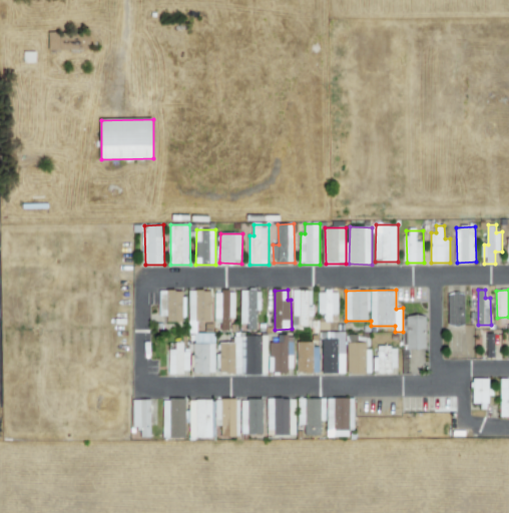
[(167,322),(185,322),(186,291),(168,291),(167,322)]
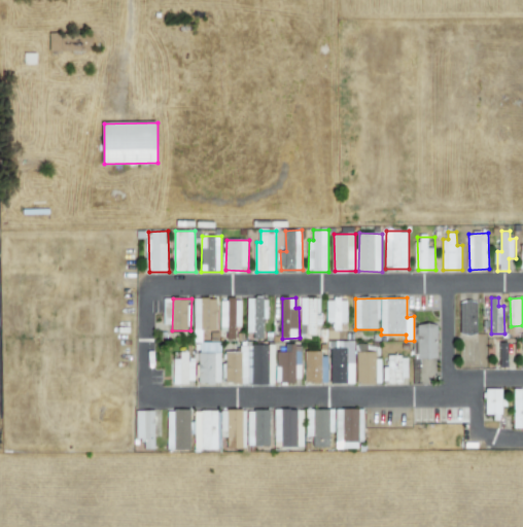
[(196,299),(197,337),(203,337),(203,329),(218,329),(218,299),(196,299)]
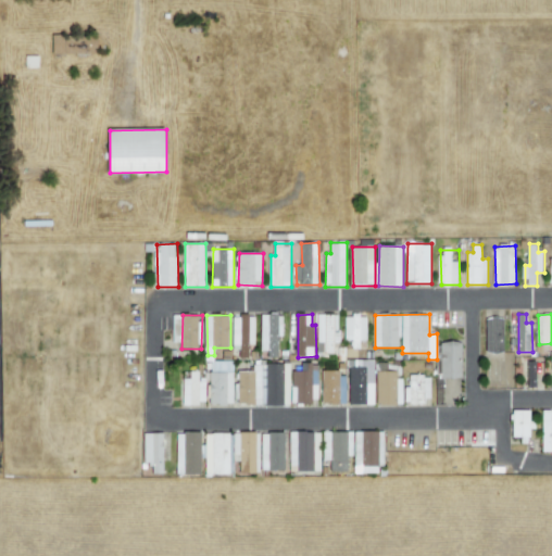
[(326,354),(338,354),(338,316),(320,315),(318,342),(326,342),(326,354)]
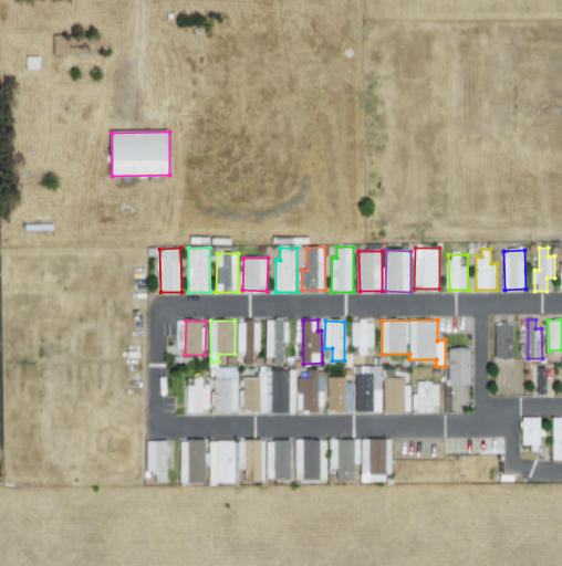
[(496,359),(514,359),(514,324),(497,324),(496,359)]
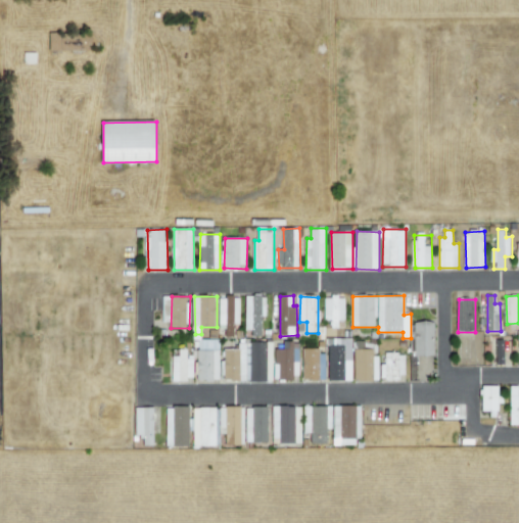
[(234,329),(234,325),(227,325),(228,310),(222,308),(221,328),(234,329)]
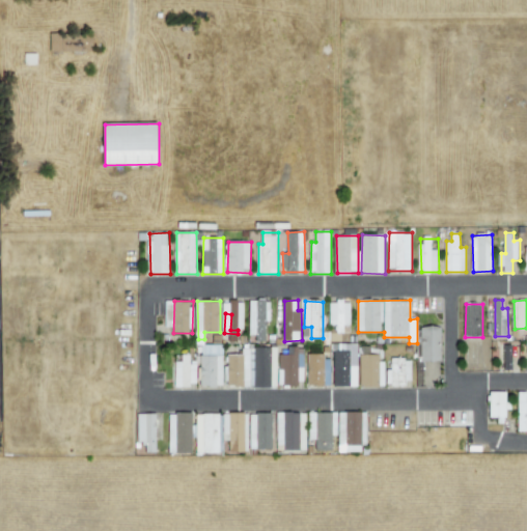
[(358,343),(334,343),(335,387),(359,387),(358,343)]
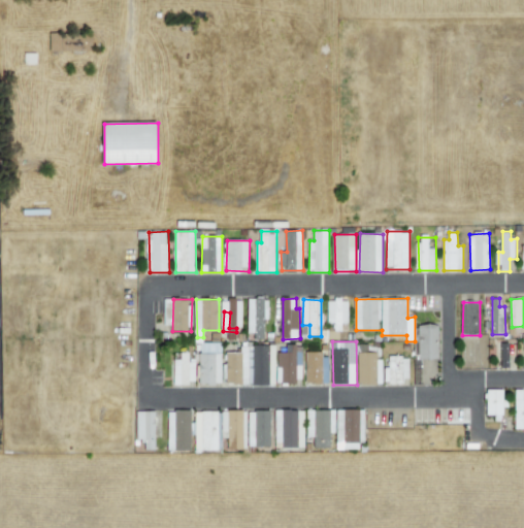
[(223,384),(223,343),(201,342),(200,384),(223,384)]
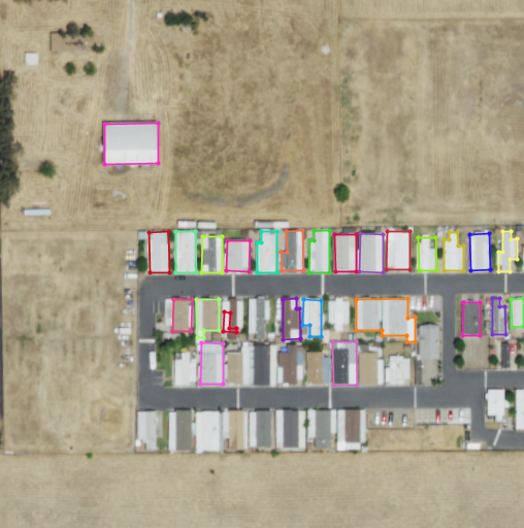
[(275,386),(276,345),(242,345),(242,353),(228,353),(227,385),(275,386)]
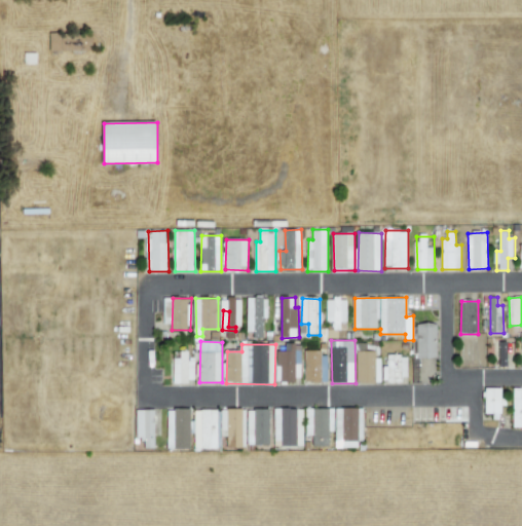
[(196,382),(195,360),(190,360),(190,351),(181,351),(181,358),(175,358),(175,383),(196,382)]
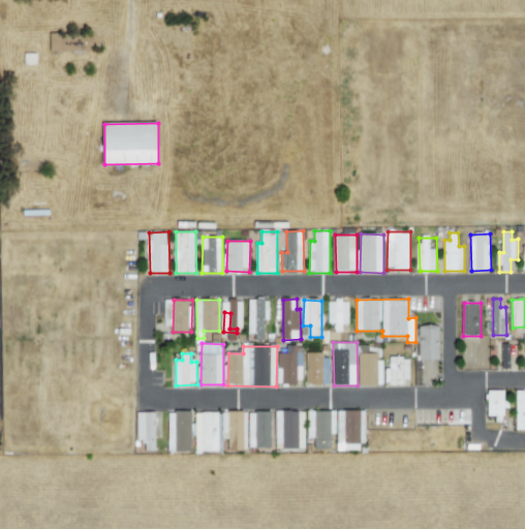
[(382,353),(360,353),(360,385),(382,385),(382,353)]
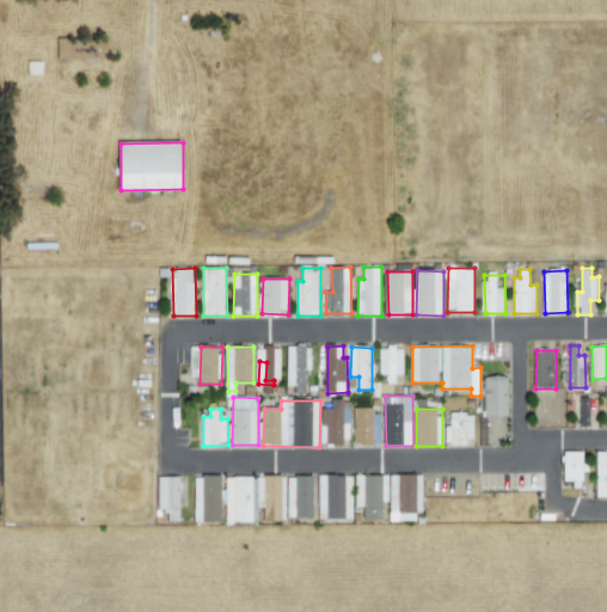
[(382,410),(355,410),(356,445),(382,445),(382,410)]
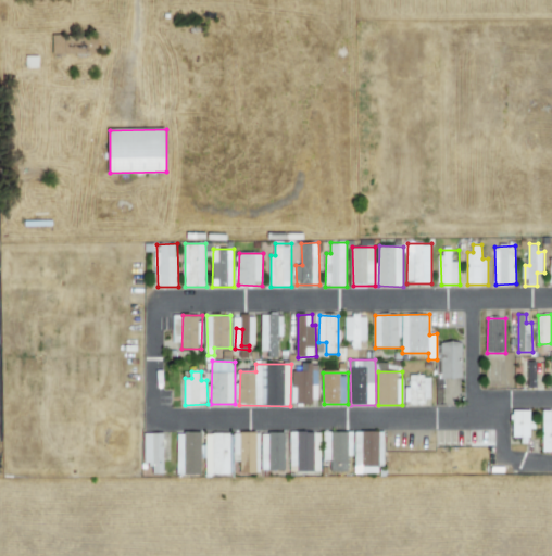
[(433,399),(433,376),(409,376),(408,404),(425,404),(425,399),(433,399)]
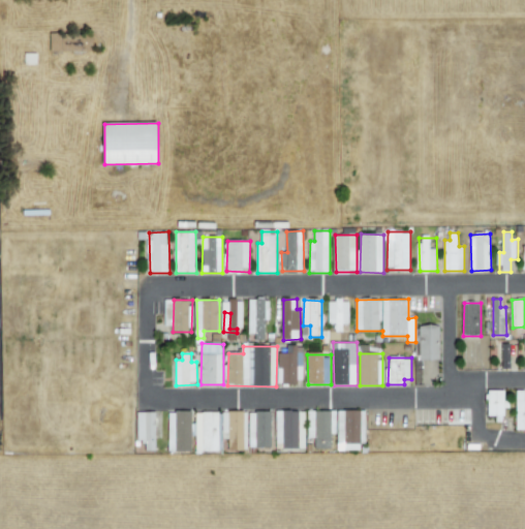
[(505,391),(488,391),(489,416),(505,415),(505,391)]
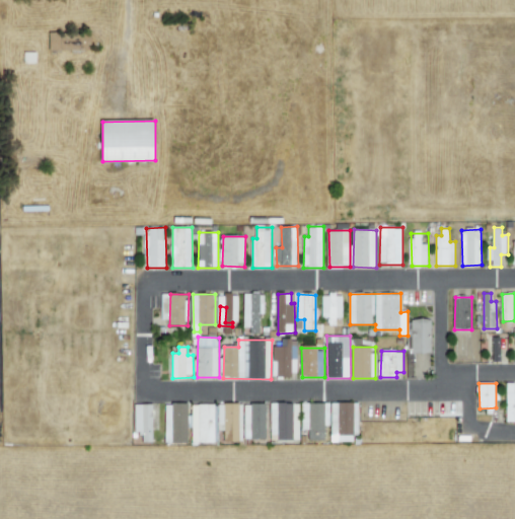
[(325,441),(326,425),(330,425),(330,403),(303,402),(302,430),(310,430),(309,440),(325,441)]
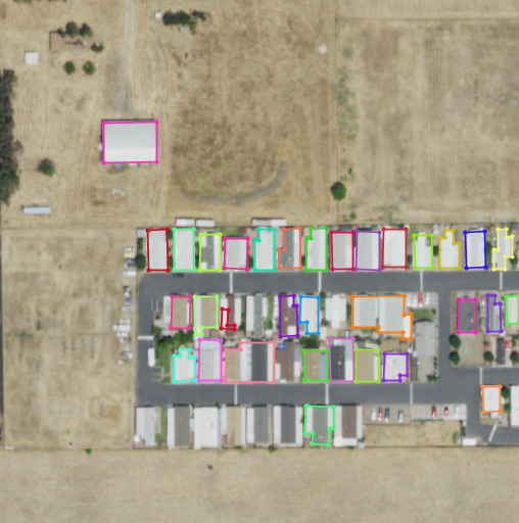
[(334,444),(358,445),(358,422),(362,423),(362,406),(335,406),(334,444)]
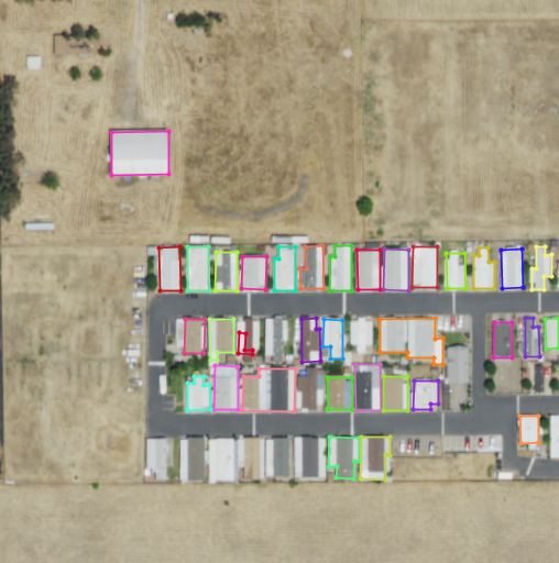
[(261,438),(208,439),(208,438),(181,439),(181,481),(208,481),(238,479),(238,467),(243,467),(243,479),(261,479),(261,438)]
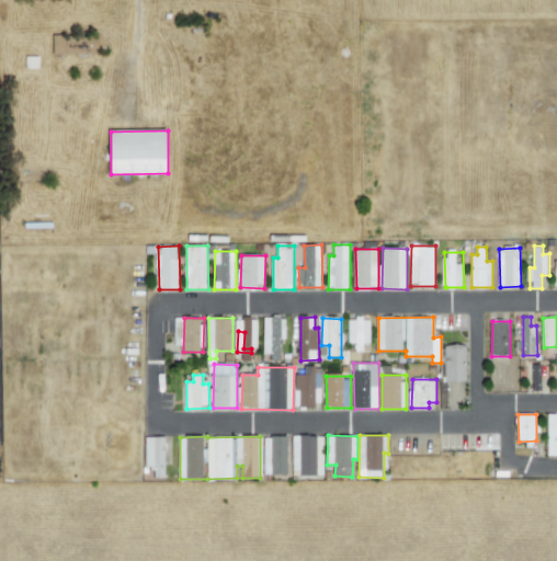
[(288,437),(265,436),(265,474),(288,474),(288,437)]
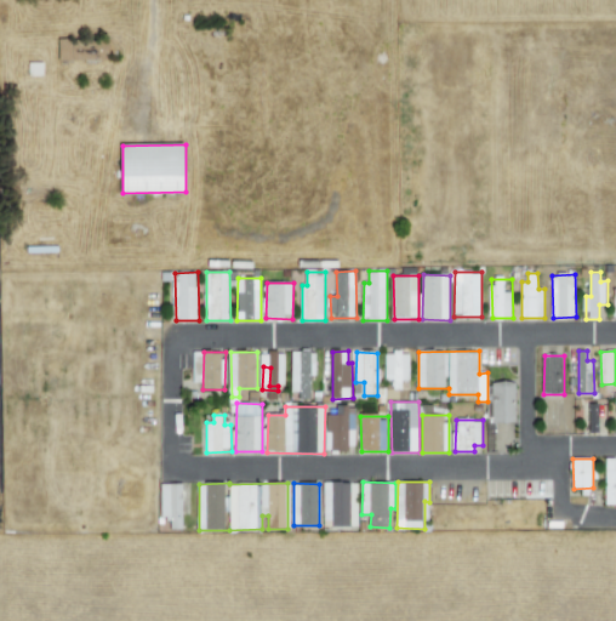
[(163,517),(171,517),(171,530),(194,529),(194,516),(184,516),(183,484),(163,484),(163,517)]
